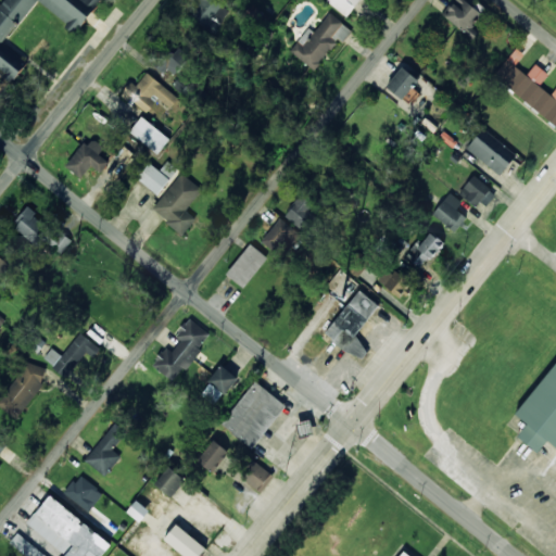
[(37,0),(77,32),(100,0),(4,0),(0,7),(0,71),(13,80),(28,61),(4,42),(37,0)]
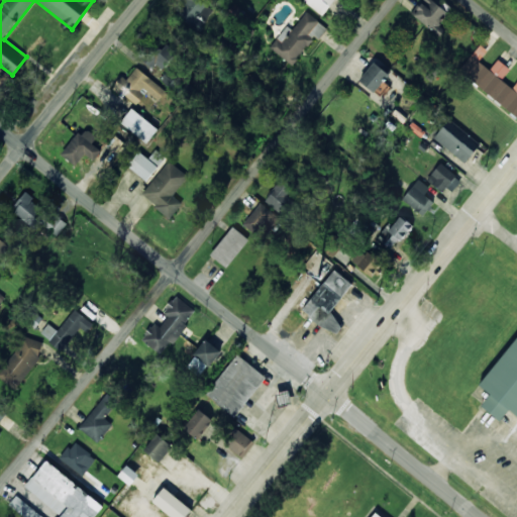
[(177,0),(171,8),(201,29),(214,10),(200,0),(177,0)]
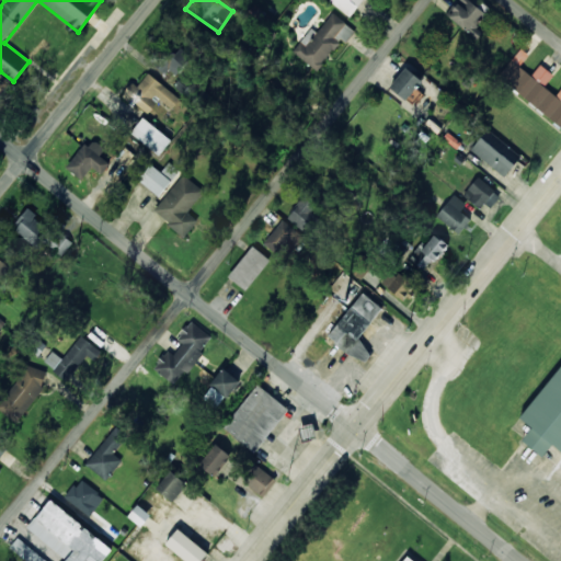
[(330,0),(350,16),(363,0),(330,0)]
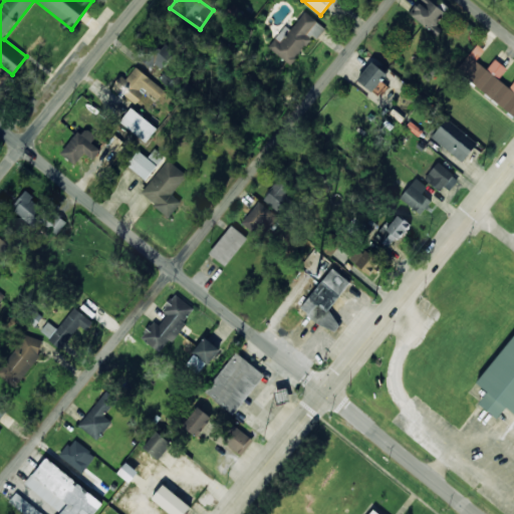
[(420,0),(410,15),(431,29),(444,9),(430,0),(420,0)]
